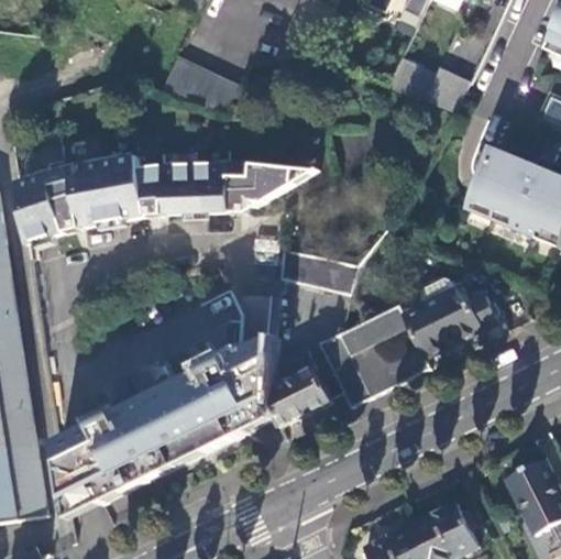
[(310,59),(334,8),(319,0),(301,0),(274,56),(310,59)]
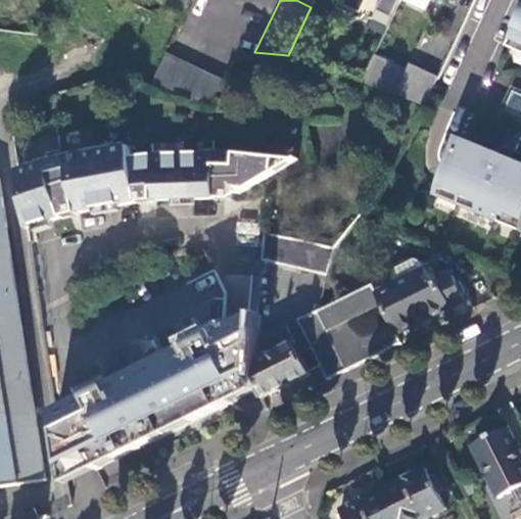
[(379,0),(376,8),(391,15),(397,0),(379,0)]
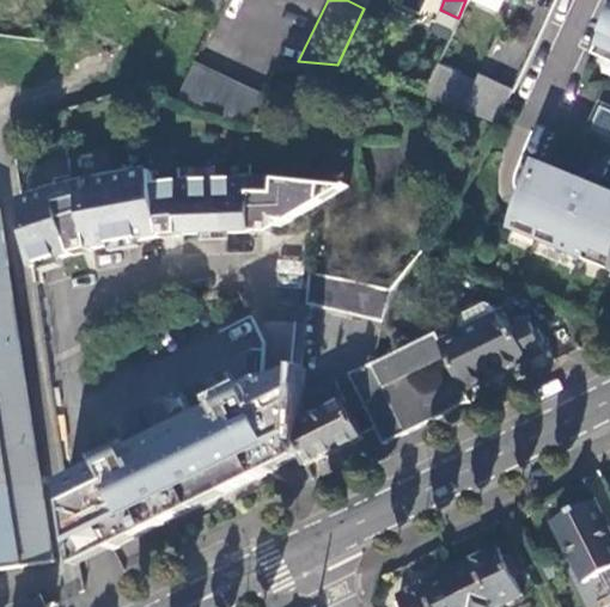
[(609,13),(597,43),(609,49),(609,13)]
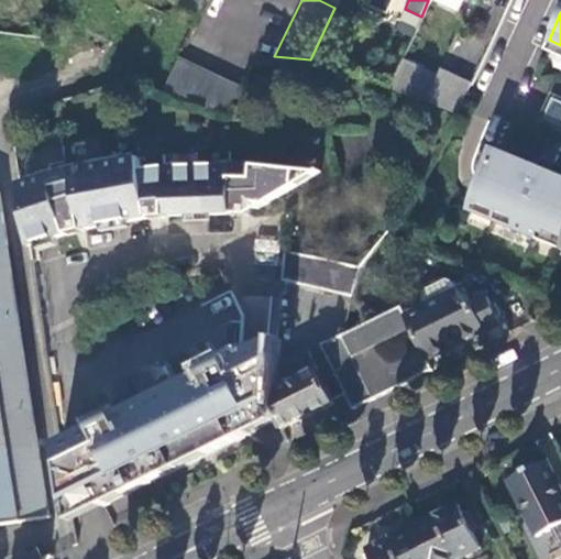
[(546,47),(560,54),(560,45),(549,40),(546,47)]
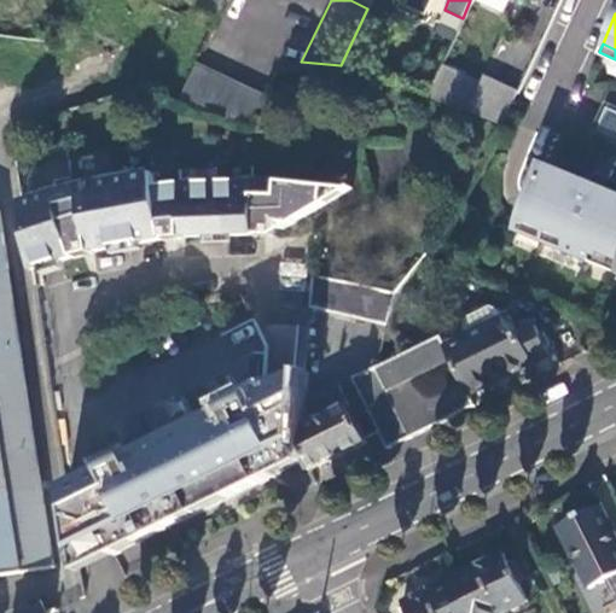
[(263,92),(195,60),(178,98),(250,122),(263,92)]
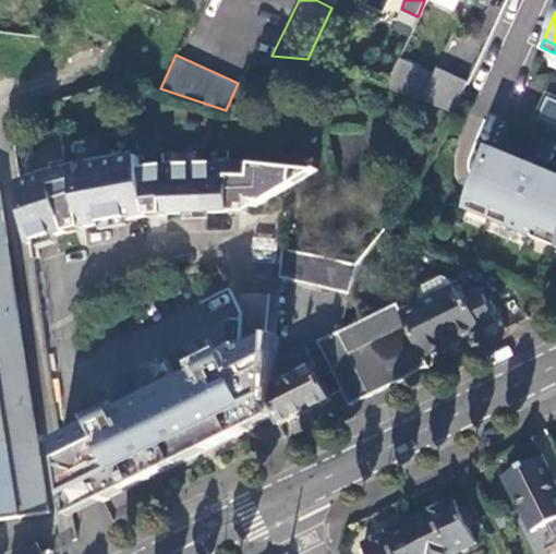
[(398,57),(396,63),(385,86),(399,92),(403,93),(417,65),(398,57)]
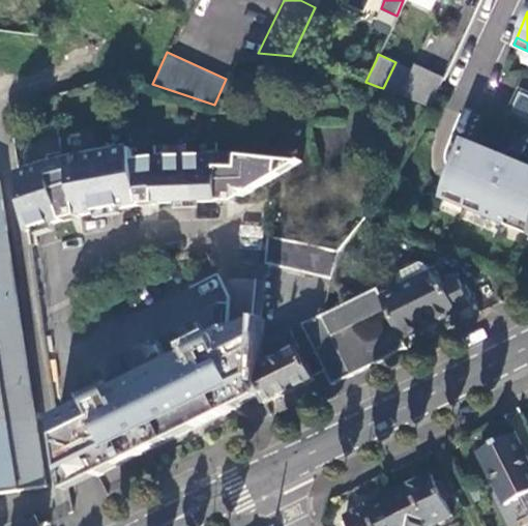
[(411,69),(396,62),(383,88),(400,94),(411,69)]
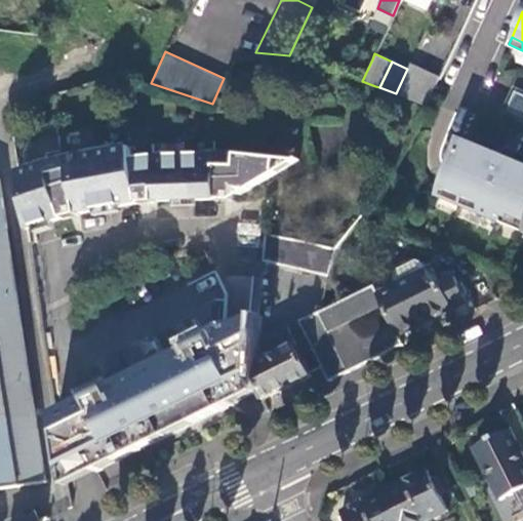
[(427,105),(440,77),(409,63),(407,69),(396,93),(427,105)]
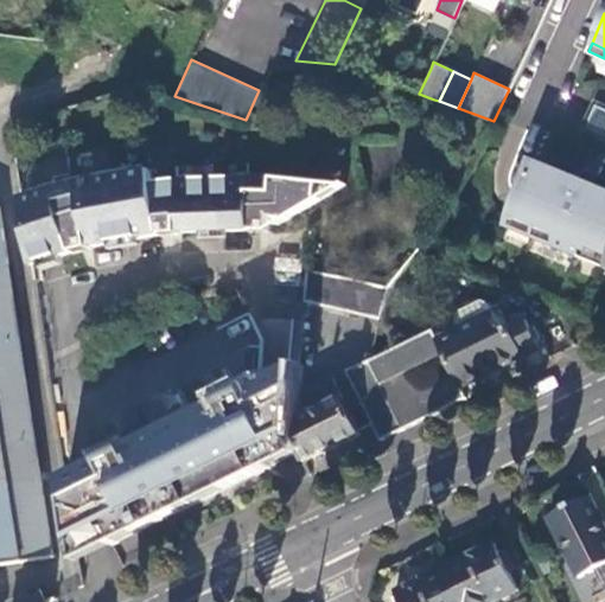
[(587,126),(604,134),(604,106),(596,102),(588,117),(590,119),(587,126)]
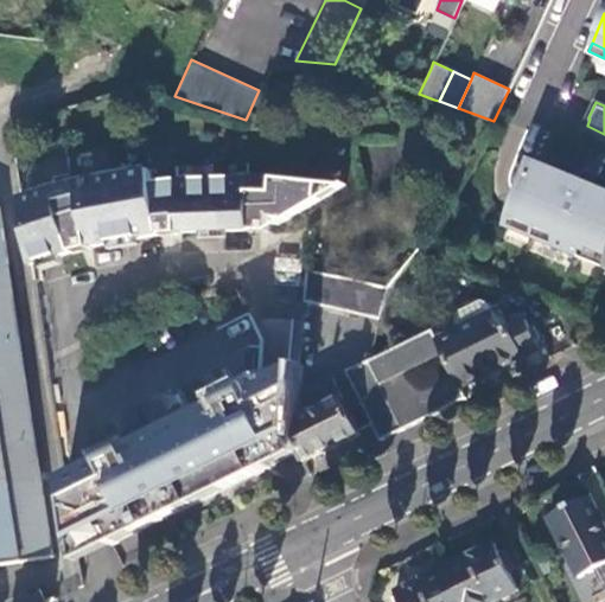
[(581,168),(578,177),(535,159),(509,221),(534,230),(532,235),(554,244),(558,237),(566,241),(562,248),(585,257),(587,253),(604,260),(604,189),(594,185),(599,175),(581,168)]
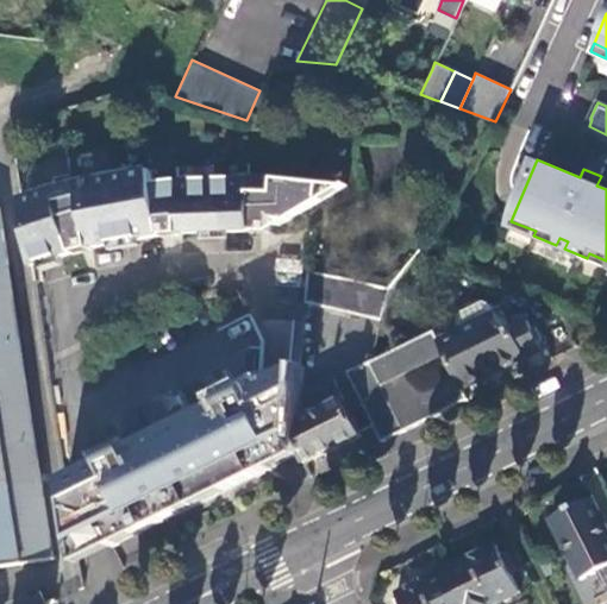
[(20,197),(31,263),(45,258),(52,256),(72,250),(73,251),(91,246),(91,245),(158,232),(161,232),(161,233),(180,231),(180,230),(250,227),(250,228),(269,230),(270,214),(288,216),(318,199),(320,180),(273,175),(249,174),(176,177),(152,180),(150,167),(114,172),(113,172),(107,175),(77,180),(48,188),(32,193),(20,197)]
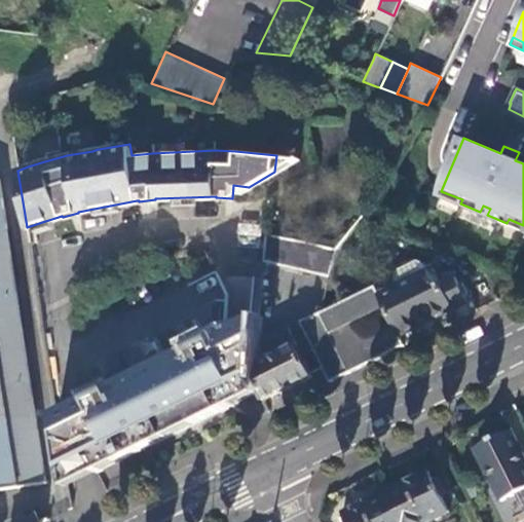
[(296,157),(276,155),(274,172),(299,157),(298,156),(296,157)]
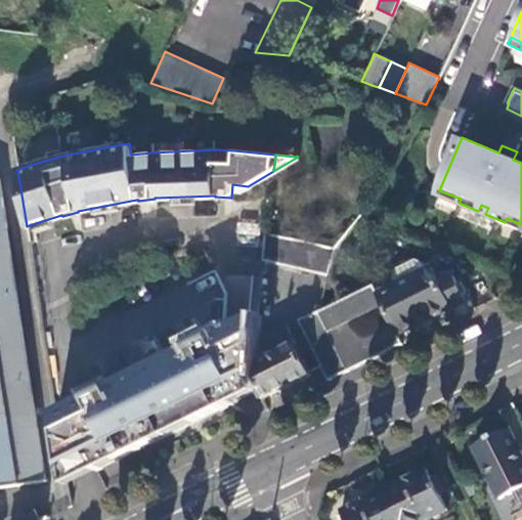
[(0,485),(44,478),(0,181),(0,485)]
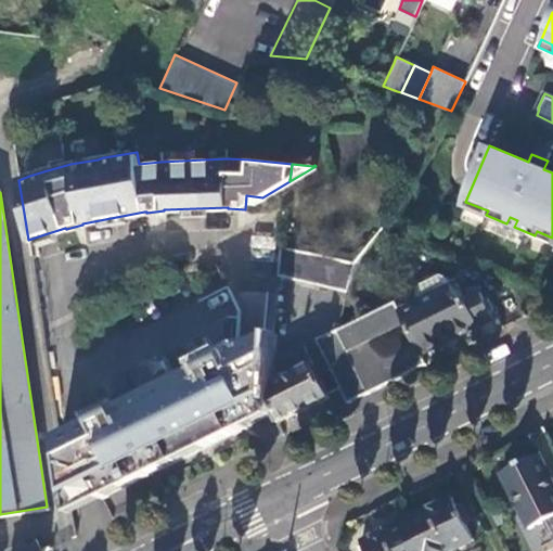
[(488,210),(465,202),(464,206),(486,215),(488,210)]
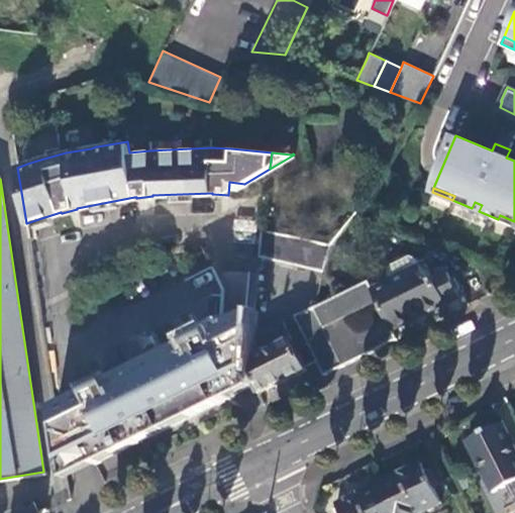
[(482,205),(475,202),(472,208),(479,211),(482,205)]
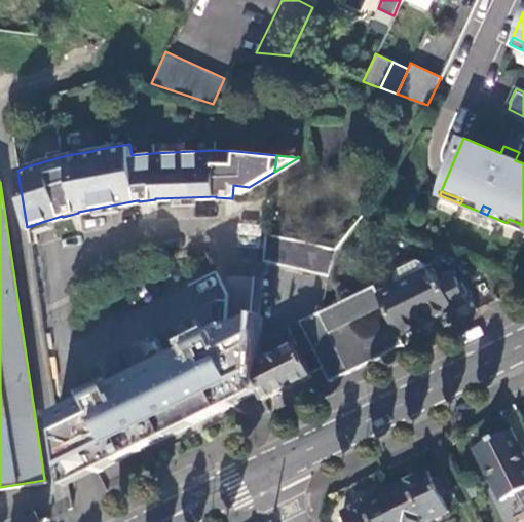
[(523,225),(509,219),(507,223),(523,229),(523,225)]
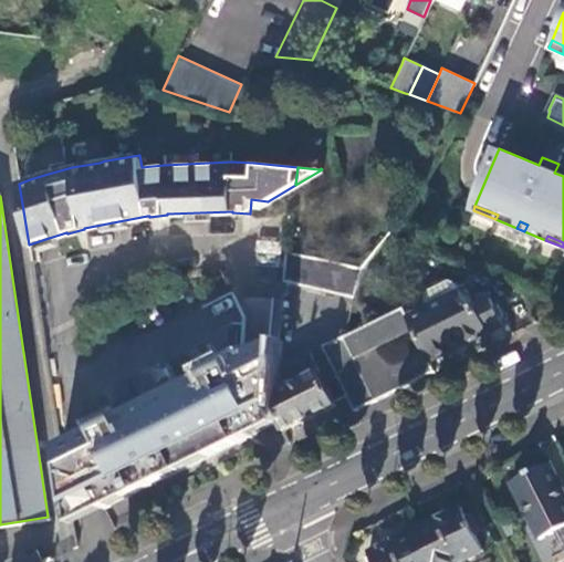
[(362,266),(286,248),(283,278),(354,294),(362,266)]
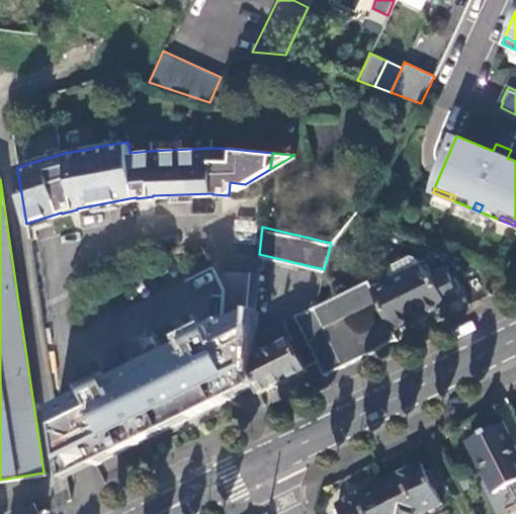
[(390,278),(420,263),(417,257),(409,255),(390,264),(388,272),(390,278)]
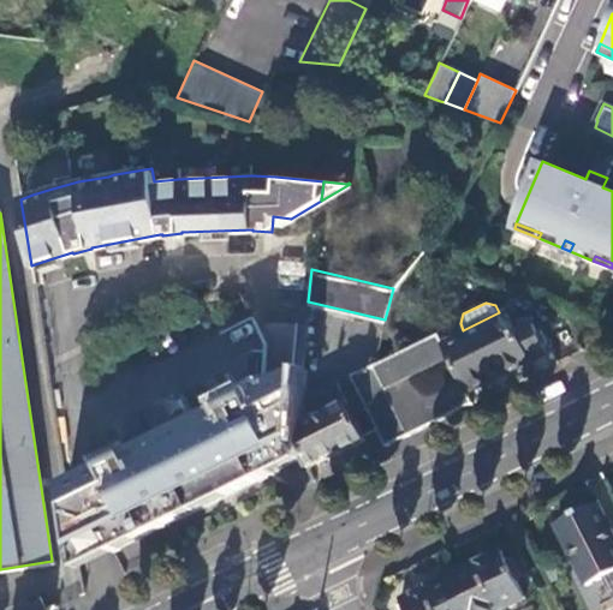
[(442,341),(466,389),(543,351),(528,320),(511,328),(503,310),(499,312),(463,330),(442,341)]
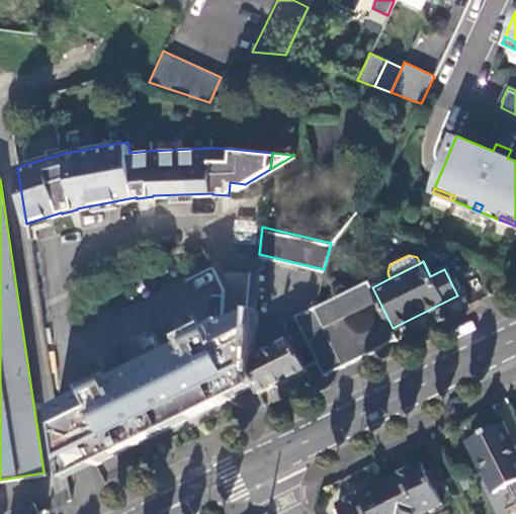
[(344,363),(398,337),(393,328),(372,287),(368,280),(314,305),(344,363)]
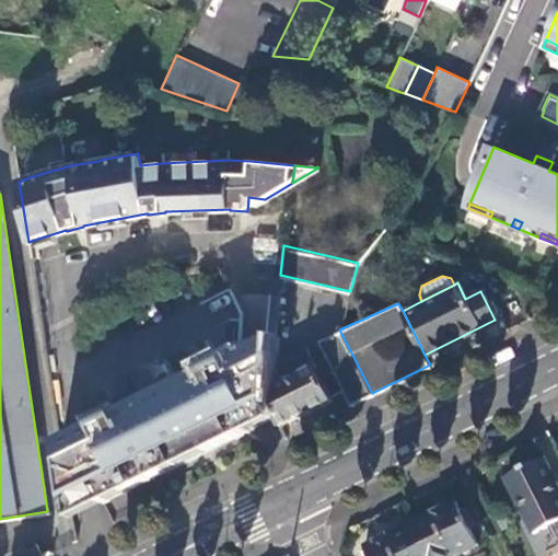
[(318,339),(349,404),(372,393),(339,329),(318,339)]
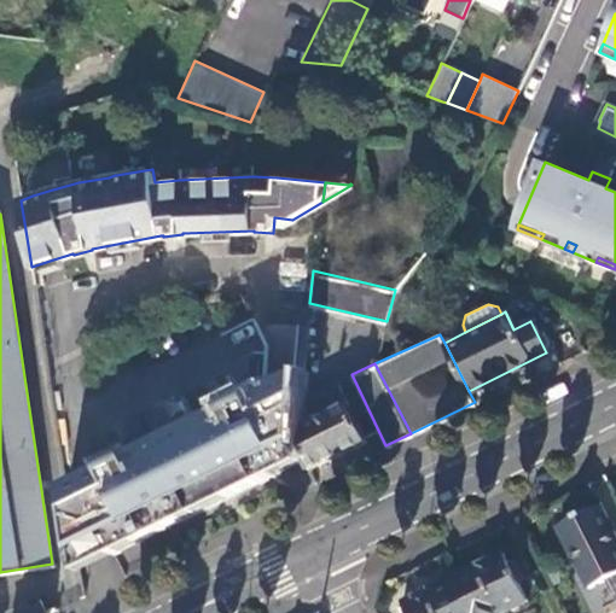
[(304,369),(275,381),(302,384),(304,369)]
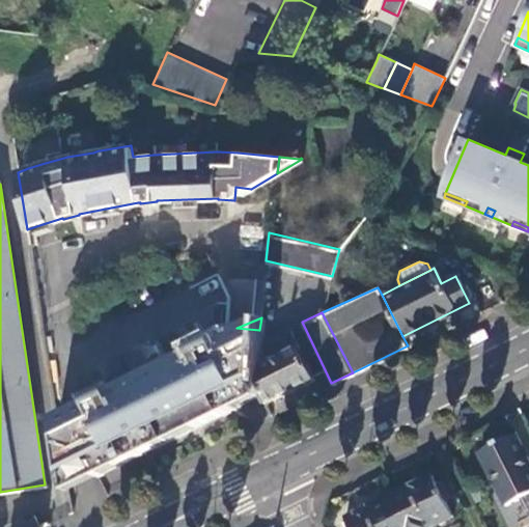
[(259,330),(237,328),(216,338),(216,336),(193,348),(194,350),(112,390),(111,388),(88,398),(89,400),(71,410),(55,417),(66,490),(84,481),(261,394),(255,381),(259,334),(259,330)]
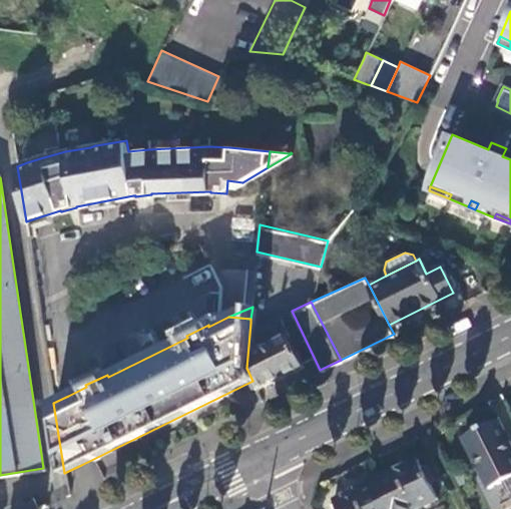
[(253,322),(250,323),(246,368),(252,381),(256,387),(302,365),(279,317),(256,328),(253,322)]
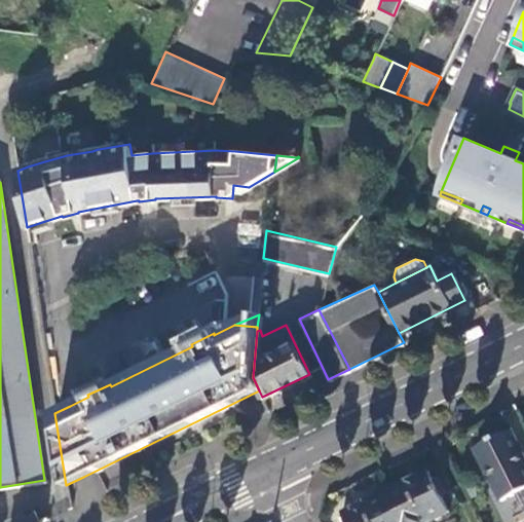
[(473,445),(499,496),(523,484),(523,458),(508,427),(473,445)]
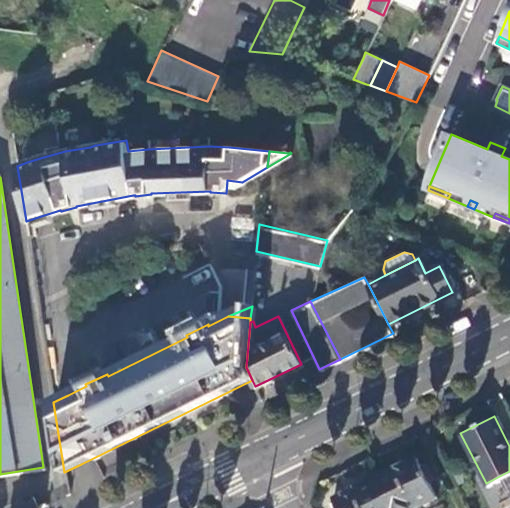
[(416,455),(373,476),(388,507),(405,507),(435,494),(416,455)]
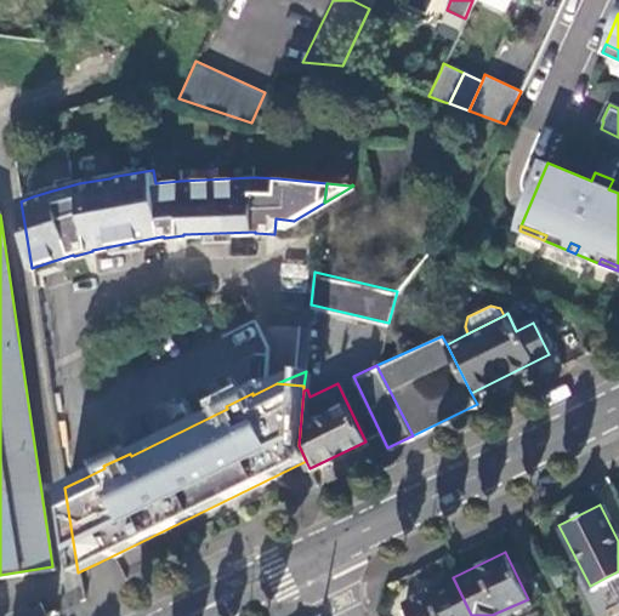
[(471,615),(453,577),(401,602),(407,615),(471,615)]
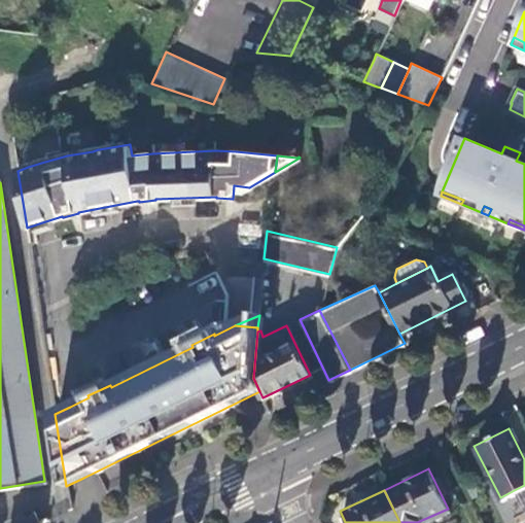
[(7,522),(36,522),(39,522),(32,509),(6,521),(7,522)]
